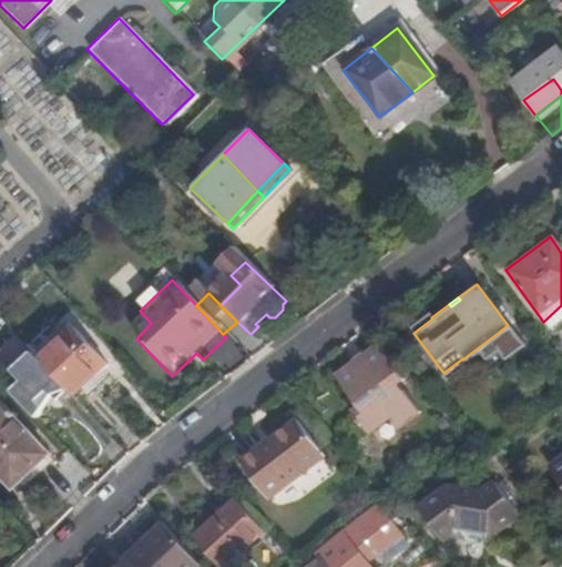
[(561,305),(543,322),(549,328),(561,317),(561,305)]
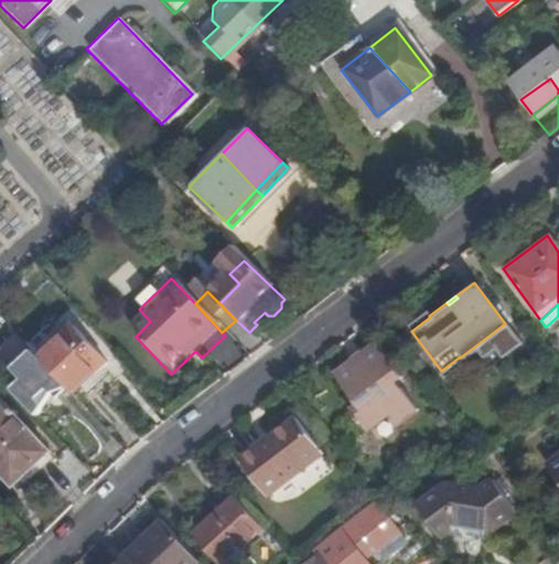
[(254,322),(257,325),(268,316),(265,312),(254,322)]
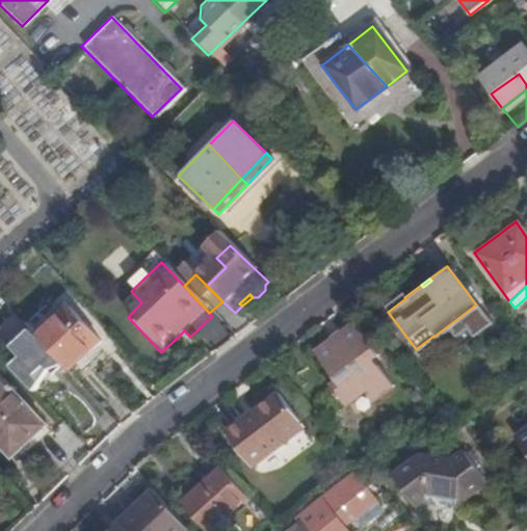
[(64,306),(54,314),(86,350),(97,341),(64,306)]
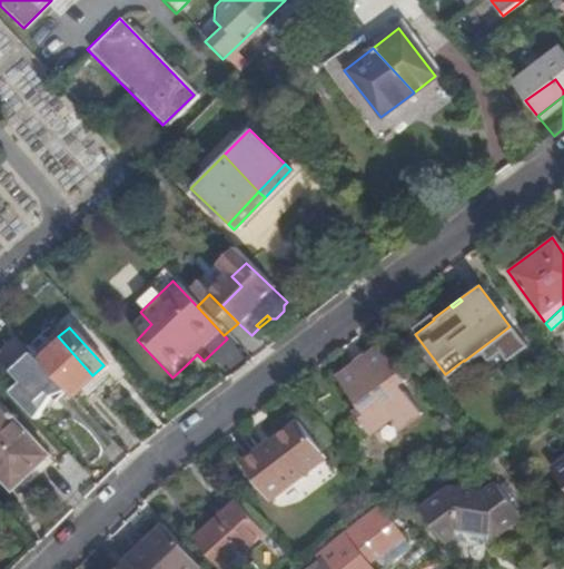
[(35,359),(65,390),(75,401),(94,384),(89,379),(92,375),(58,336),(35,359)]
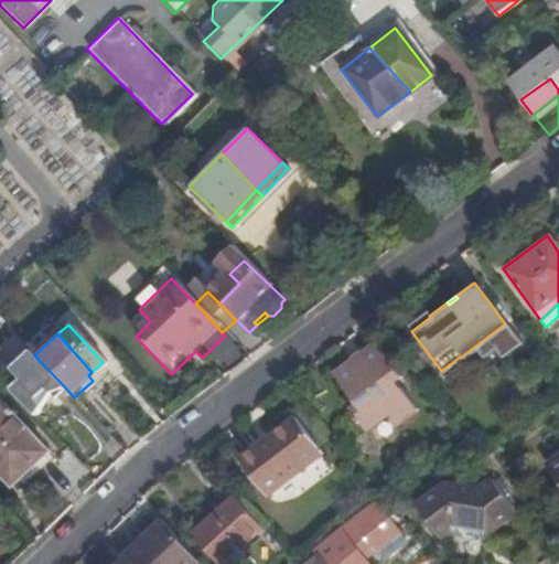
[(19,379),(9,389),(33,415),(47,394),(52,398),(64,386),(34,355),(29,350),(9,368),(19,379)]
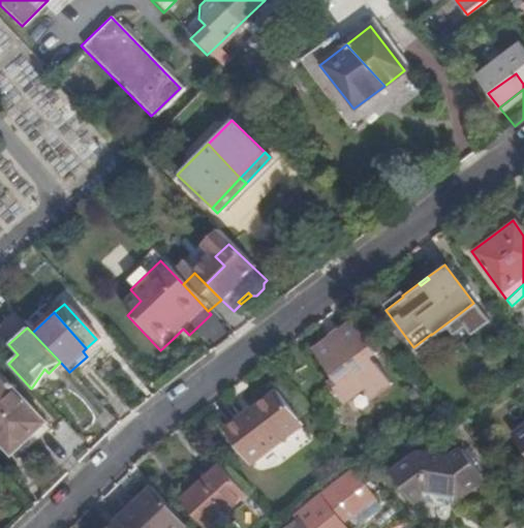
[(183,329),(173,339),(179,345),(189,335),(183,329)]
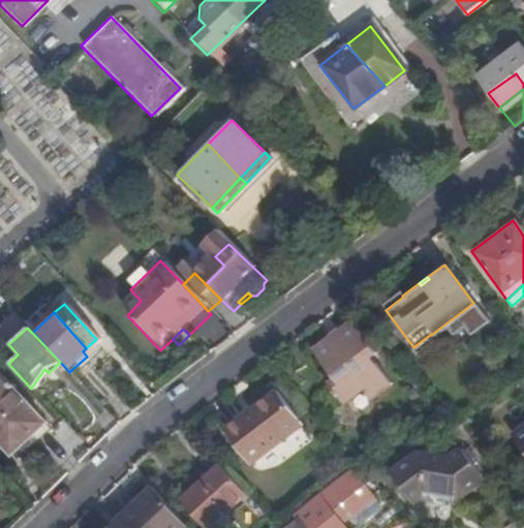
[(330,340),(312,352),(336,381),(330,386),(336,393),(334,394),(338,399),(339,398),(344,404),(365,387),(373,398),(390,384),(369,359),(375,353),(355,329),(334,345),(330,340)]
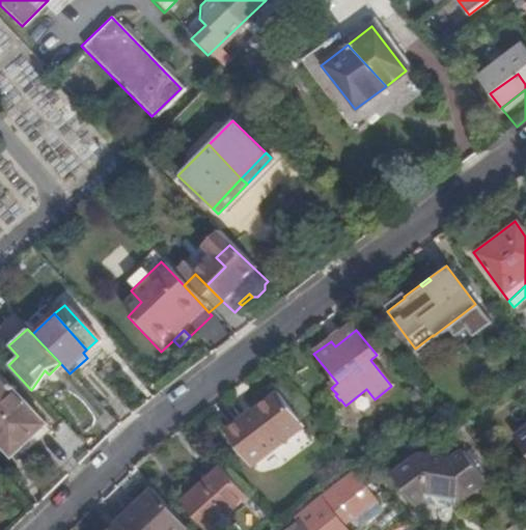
[(0,414),(26,442),(44,425),(11,390),(12,389),(9,385),(8,386),(0,378),(0,414)]
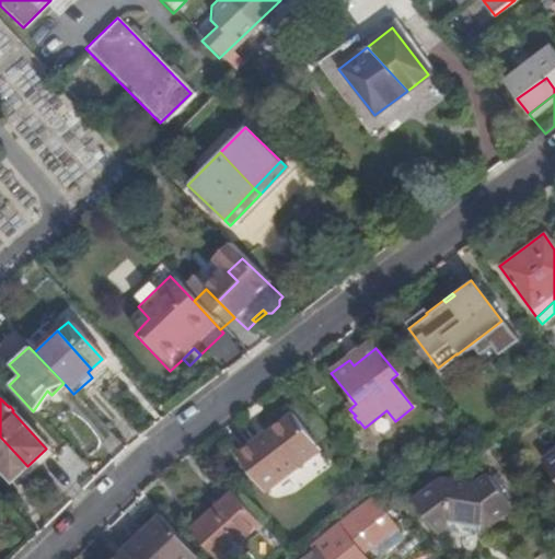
[(252,441),(234,454),(263,491),(318,450),(289,412),(264,431),(266,433),(254,443),(252,441)]
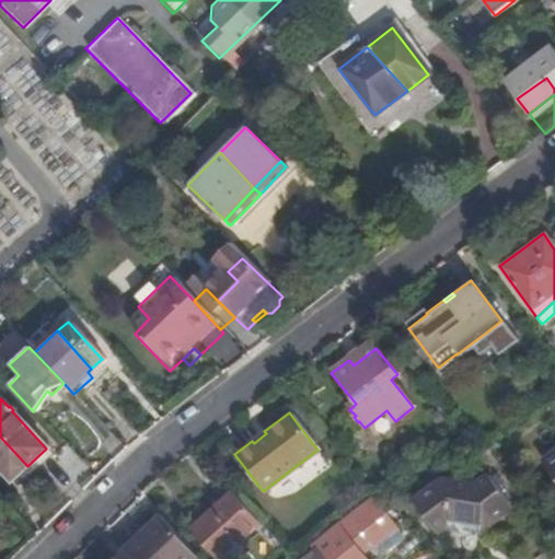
[(27,466),(0,437),(0,470),(10,482),(27,466)]
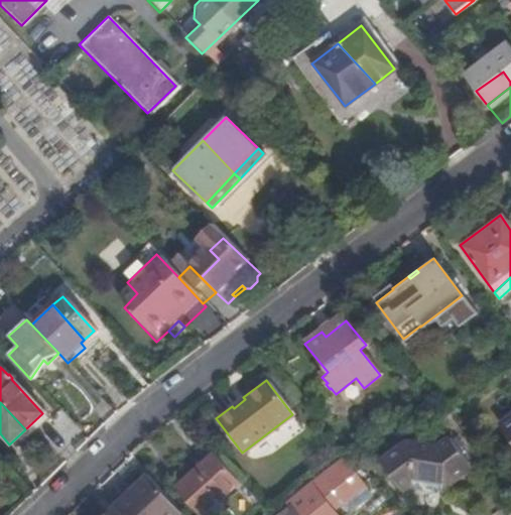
[(510,415),(498,425),(500,427),(510,418),(510,415)]
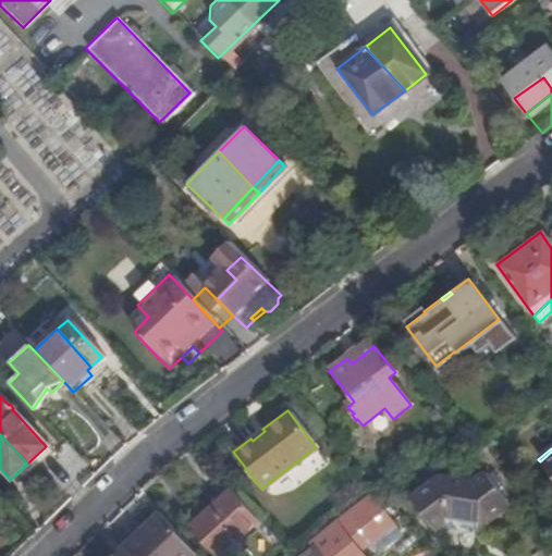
[(551,452),(540,461),(551,479),(551,452)]
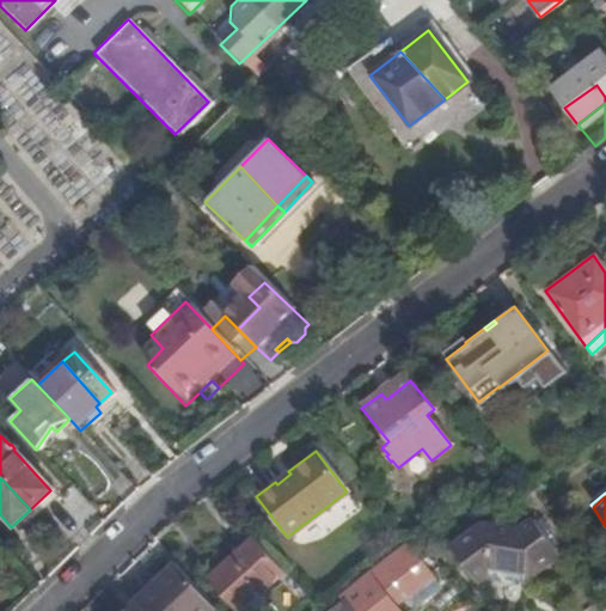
[(514,532),(479,526),(447,550),(475,586),(488,576),(494,585),(515,586),(557,554),(531,520),(514,532)]
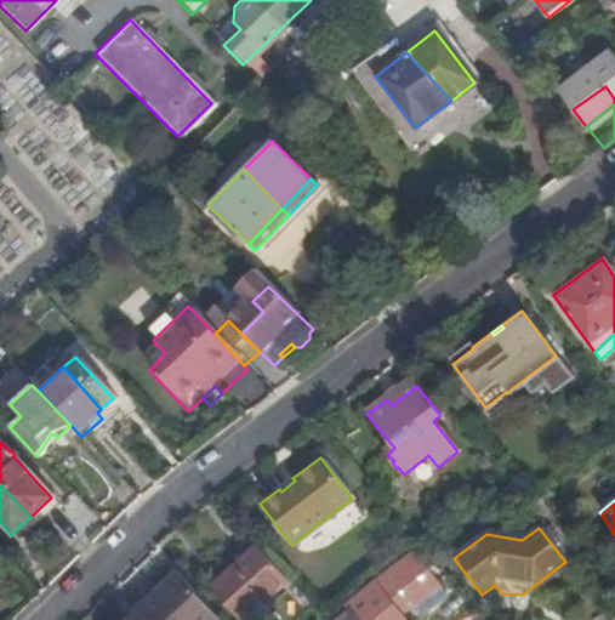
[(285,581),(256,546),(220,579),(226,585),(216,592),(239,619),(241,619),(285,581)]
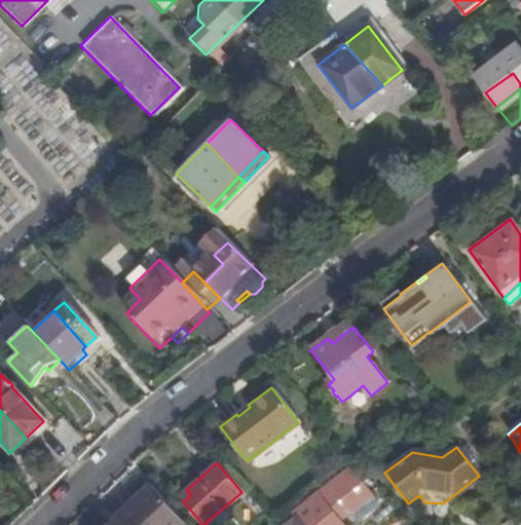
[(332,524),(338,520),(336,519),(368,493),(345,465),(272,523),(273,524),(332,524)]
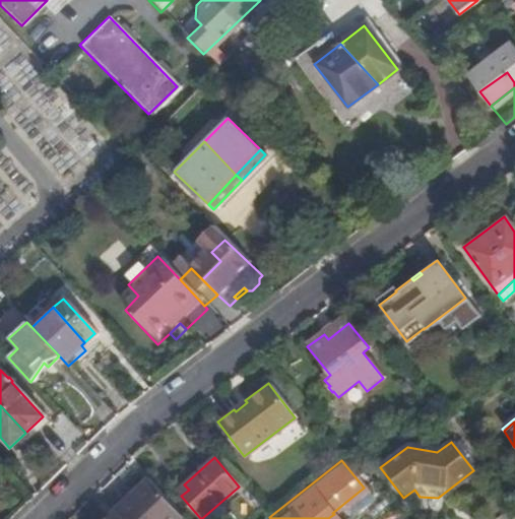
[(178,518),(181,516),(148,478),(116,508),(117,510),(125,518),(178,518)]
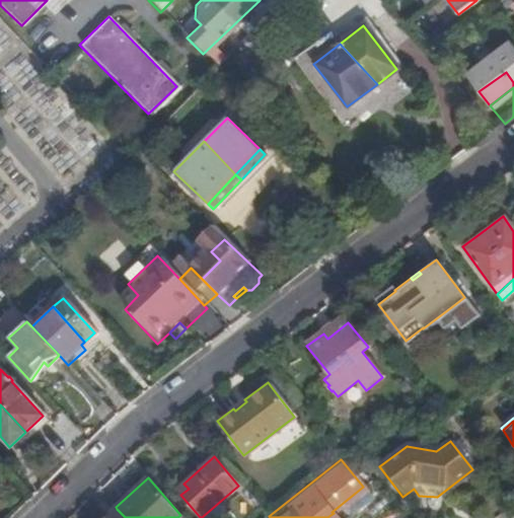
[(189,489),(184,484),(175,490),(180,495),(189,489)]
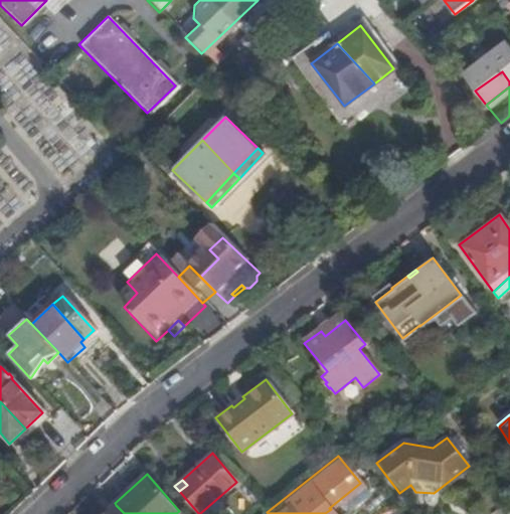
[(124,513),(116,505),(105,513),(124,513)]
